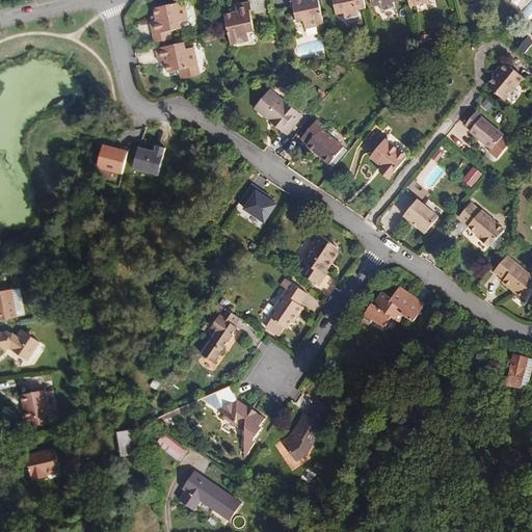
[(324,25),(318,0),(290,0),(291,2),(293,1),(297,22),(303,21),(306,29),(324,25)]
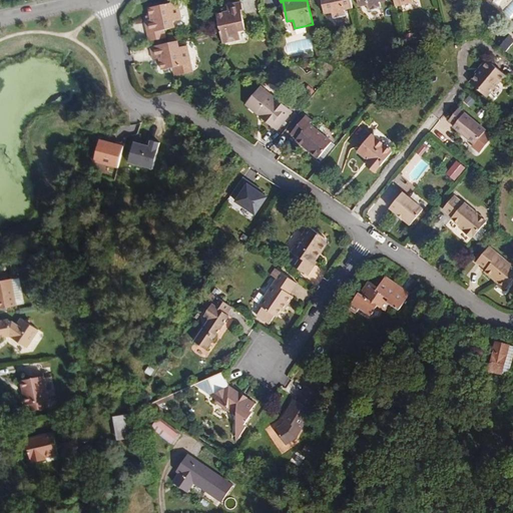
[(353,8),(351,0),(322,0),(324,8),(325,14),(332,12),(333,18),(347,15),(345,10),(353,8)]
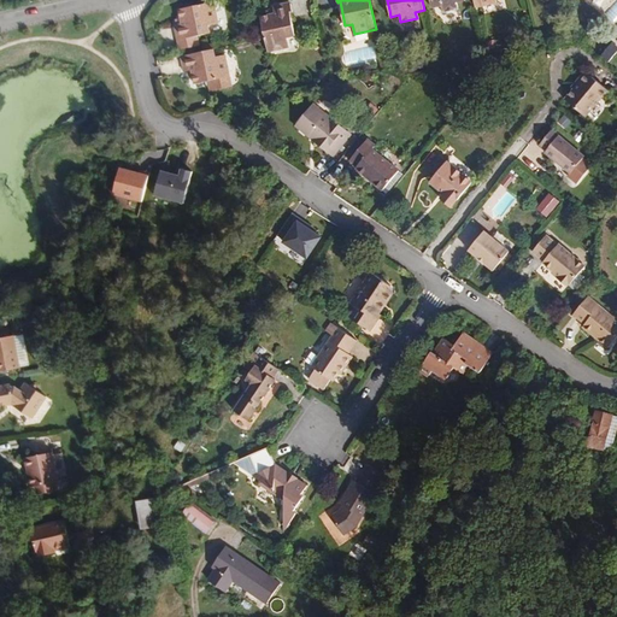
[(429,0),(432,9),(441,6),(442,13),(458,10),(457,3),(465,1),(464,0),(429,0)]
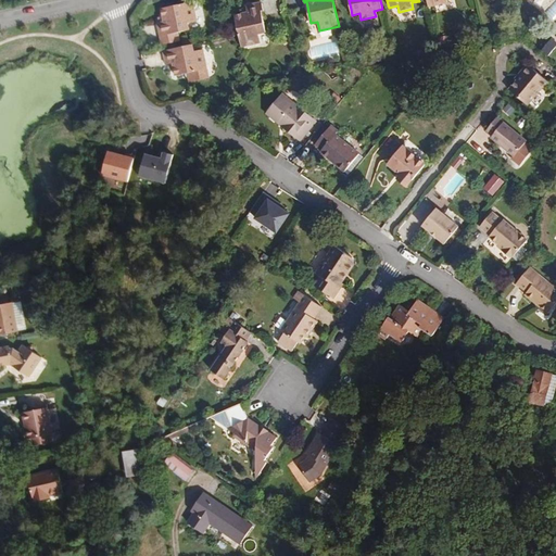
[(188,23),(197,22),(192,2),(161,9),(163,17),(164,22),(160,22),(156,23),(160,37),(178,33),(189,30),(188,23)]
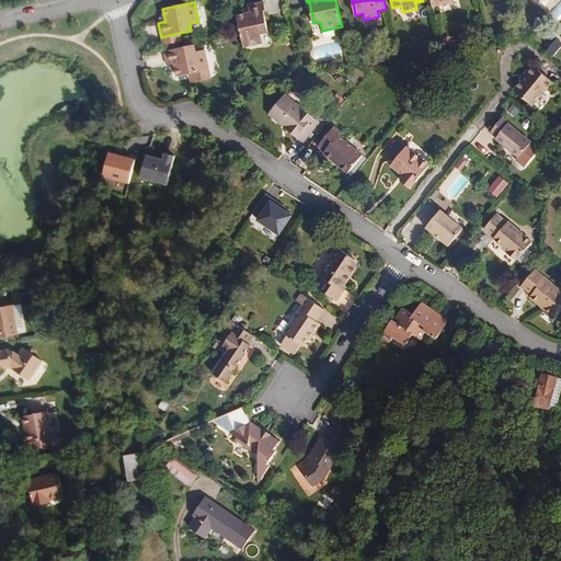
[(263,43),(262,34),(268,33),(264,15),(267,14),(264,2),(248,6),(249,9),(250,13),(245,14),(237,15),(243,47),(263,43)]
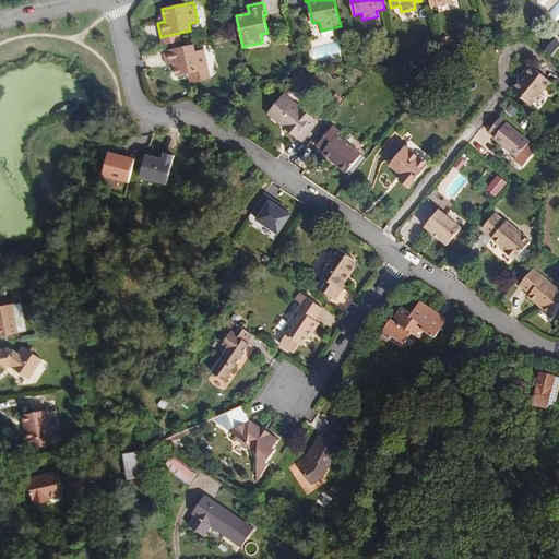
[(181,42),(179,33),(161,37),(163,46),(181,42)]
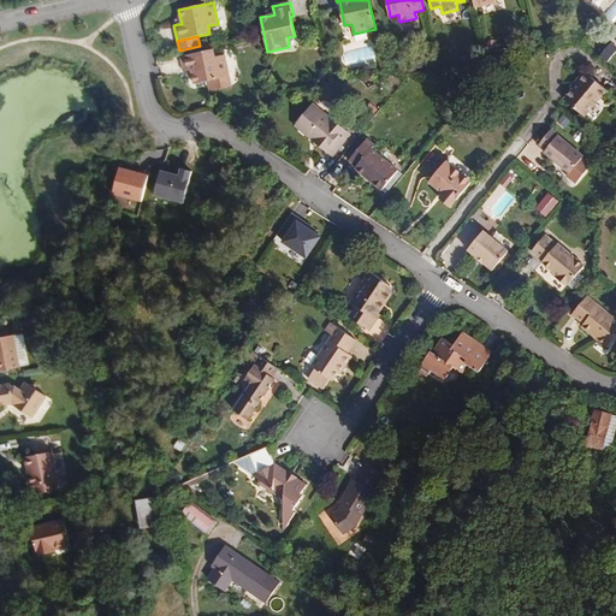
[(608,64),(615,53),(615,46),(611,43),(599,57),(608,64)]
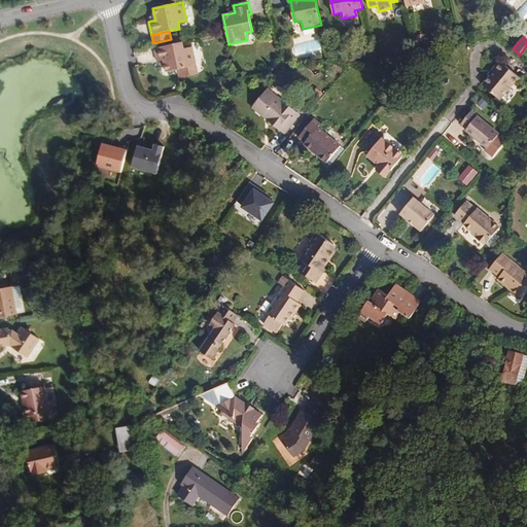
[(191,47),(190,40),(183,42),(184,48),(191,47)]
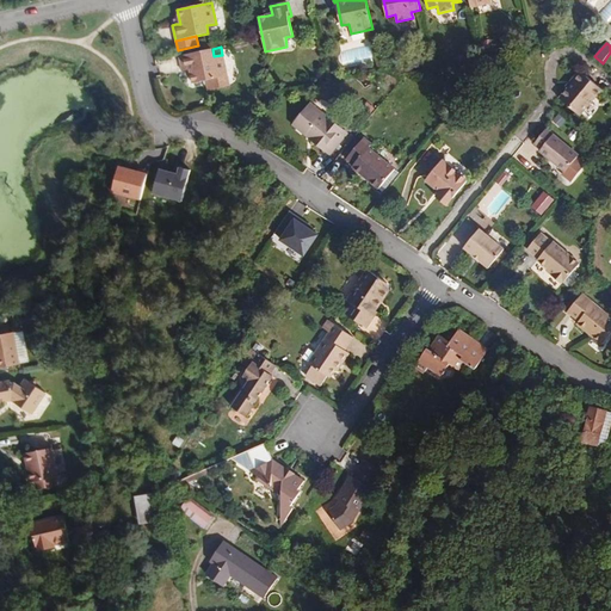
[(191,74),(193,84),(205,81),(228,76),(223,55),(222,55),(214,56),(213,49),(179,56),(183,72),(186,71),(190,69),(191,74)]
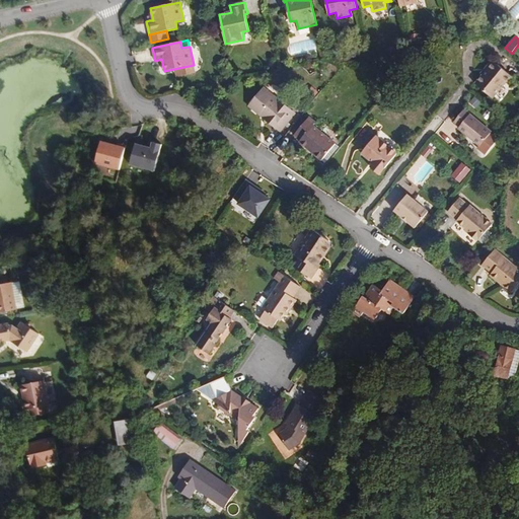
[(493,98),(512,76),(492,60),(480,73),(483,75),(475,83),(493,98)]
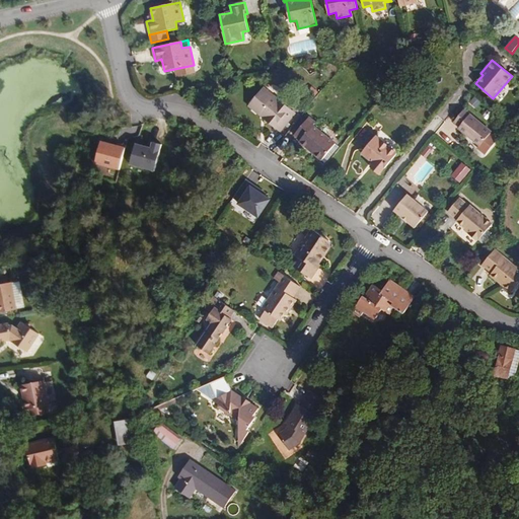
[(196,73),(194,65),(174,69),(176,77),(196,73)]
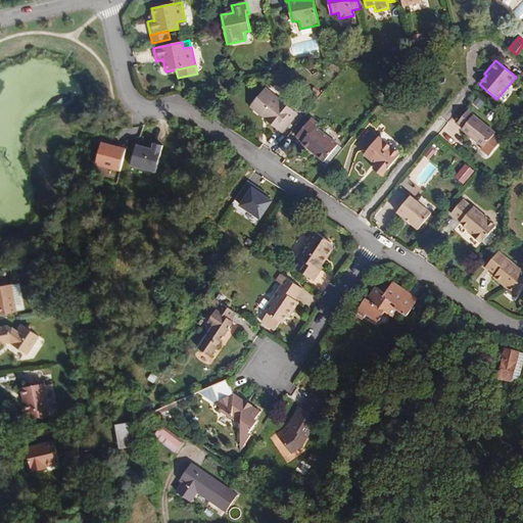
[(297,114),(266,89),(251,106),(283,133),(297,114)]
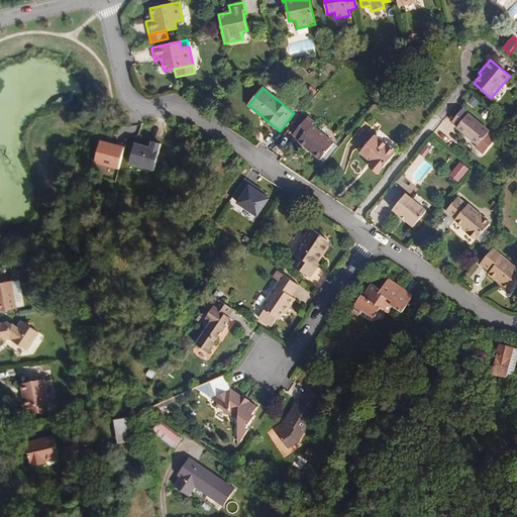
[(490,131),(469,113),(462,108),(452,121),(458,126),(456,128),(478,146),(490,131)]
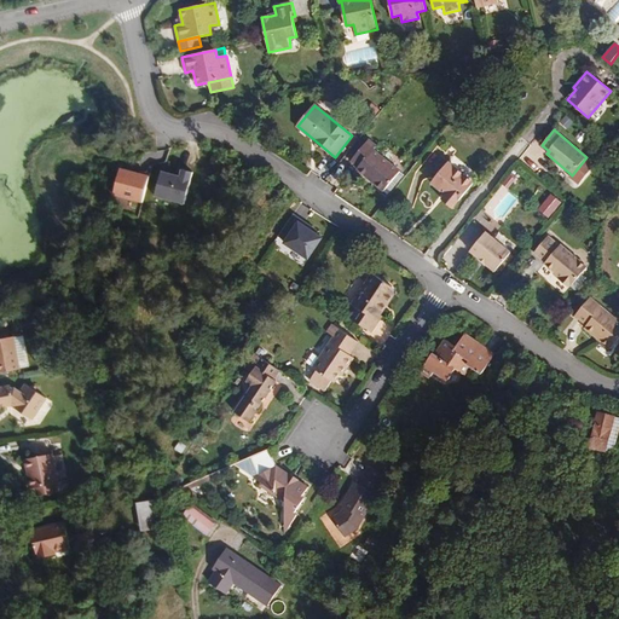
[(351,162),(358,168),(357,169),(383,191),(400,172),(374,149),(377,145),(370,138),(351,162)]
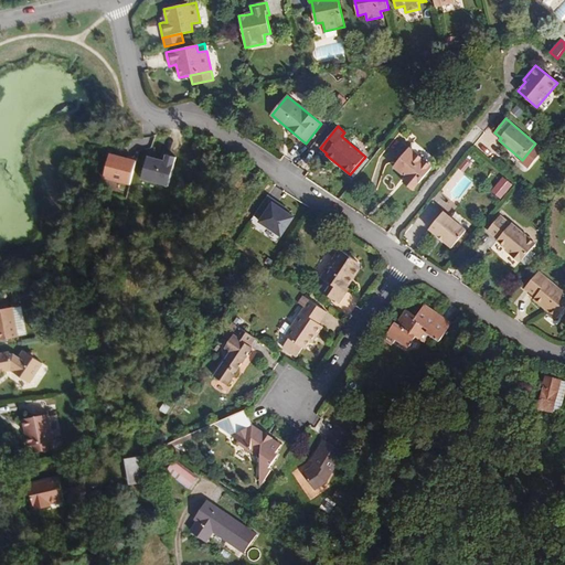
[(393,167),(406,178),(403,182),(414,191),(433,167),(409,148),(393,167)]
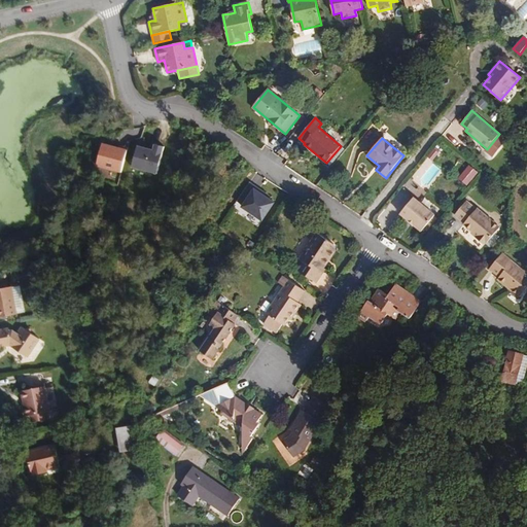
[(128,150),(103,144),(97,168),(121,174),(128,150)]
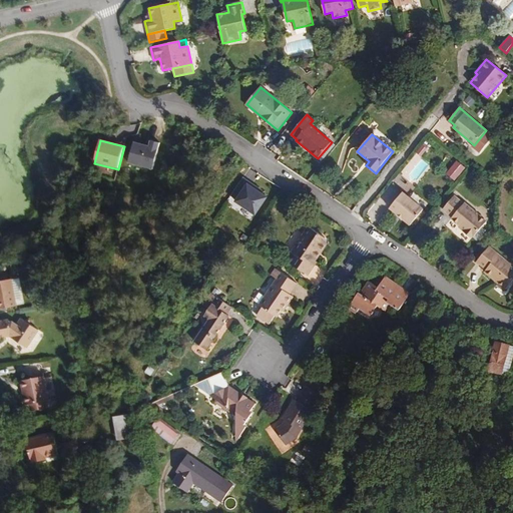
[(162,143),(151,141),(150,146),(134,142),(128,164),(154,171),(162,143)]
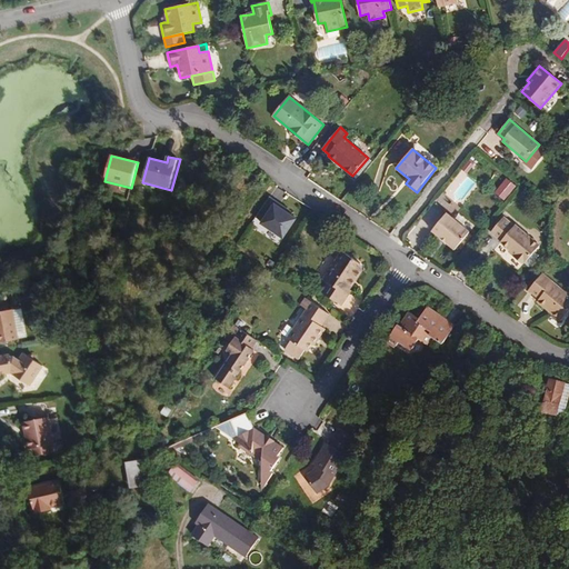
[(517,187),(507,179),(496,192),(505,201),(517,187)]
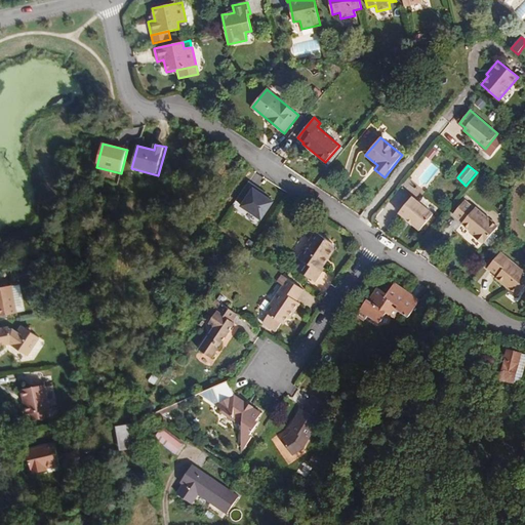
[(255,186),(248,182),(236,200),(243,204),(242,206),(261,219),(274,202),(253,189),(255,186)]
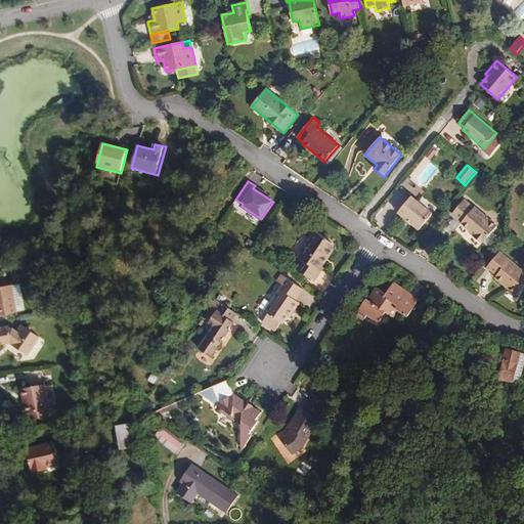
[(433,214),(411,197),(398,213),(420,230),(433,214)]
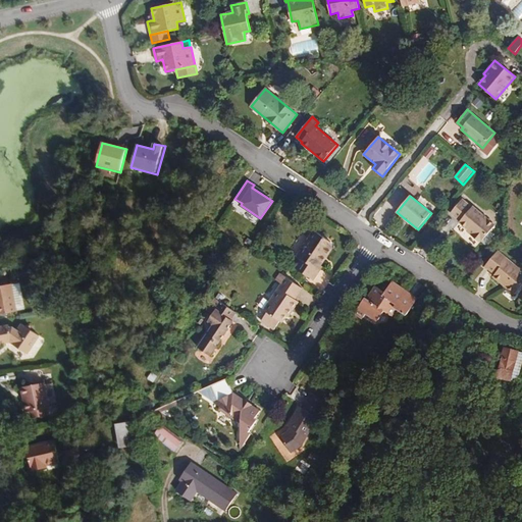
[(496,225),(473,206),(472,207),(462,199),(451,213),(460,221),(459,222),(468,230),(472,233),(471,235),(479,242),(480,242),(481,242),(496,225)]
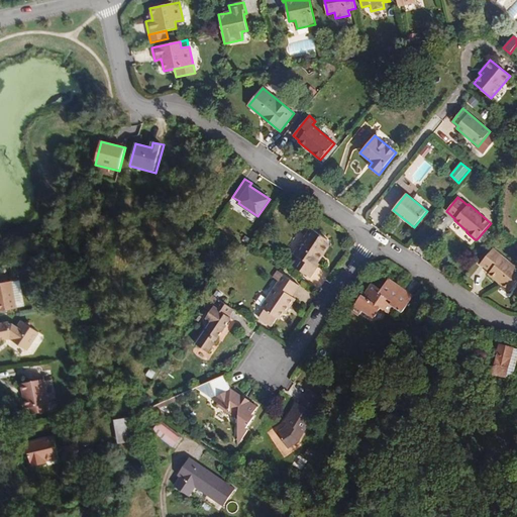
[(318,263),(321,259),(318,256),(320,254),(323,254),(330,244),(328,241),(311,229),(295,254),(297,255),(301,259),(295,267),(310,278),(319,264),(318,263)]
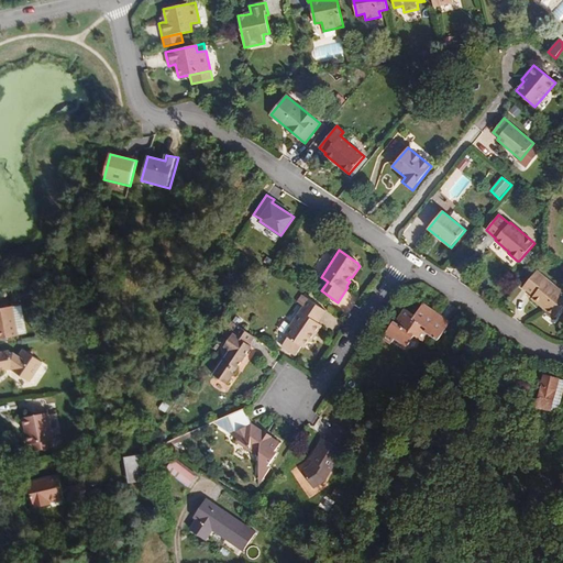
[(554,318),(562,307),(562,291),(537,271),(522,287),(533,296),(531,299),(554,318)]
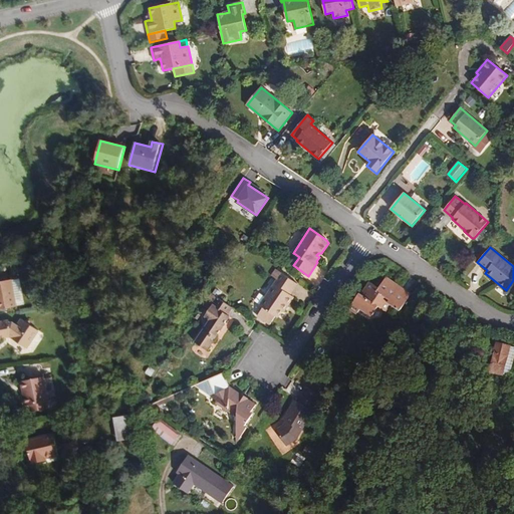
[(293,265),(299,257),(295,254),(289,262),(293,265)]
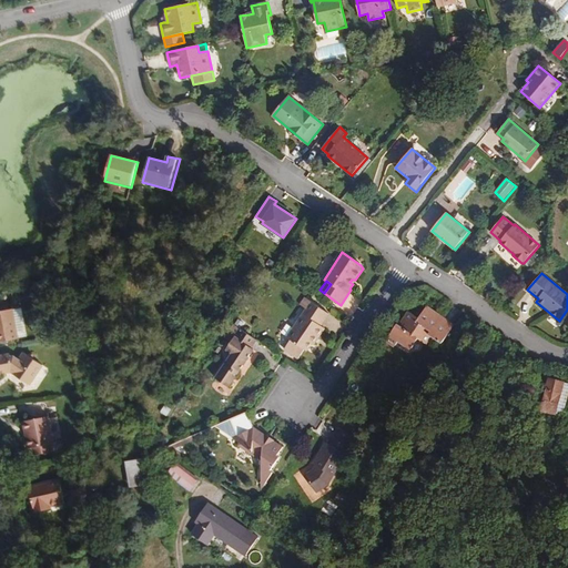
[(312,302),(305,297),(300,304),(307,310),(312,302)]
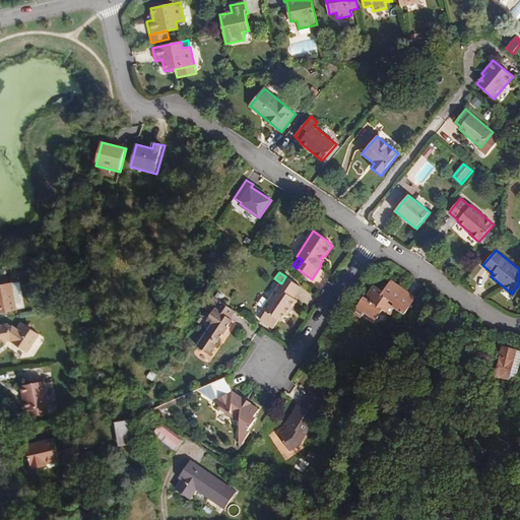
[(287,316),(298,300),(294,298),(302,287),(285,276),(263,309),(266,311),(261,319),(274,328),(279,320),(280,321),(285,315),(287,316)]
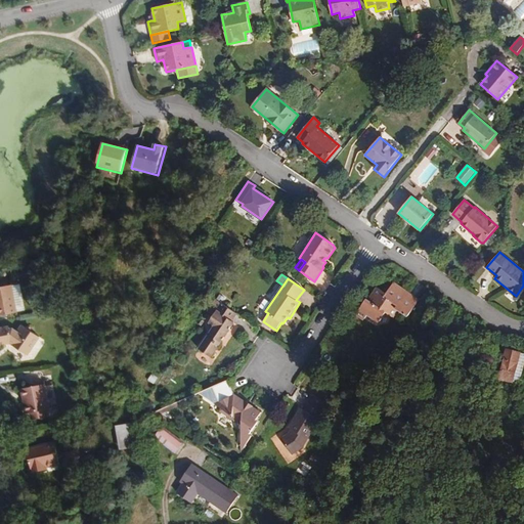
[(404,295),(405,294),(407,291),(394,282),(391,287),(404,295)]
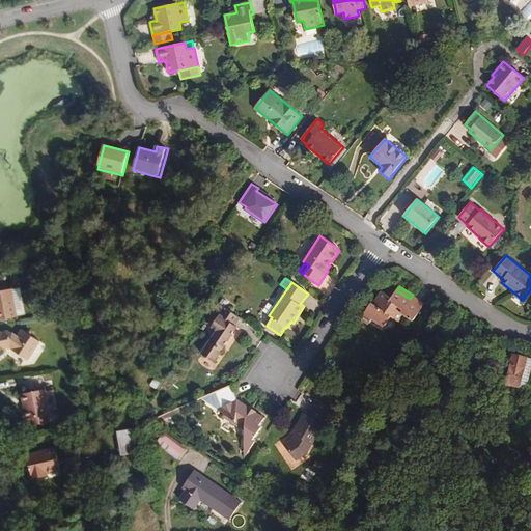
[(11,288),(0,290),(0,319),(17,316),(11,288)]
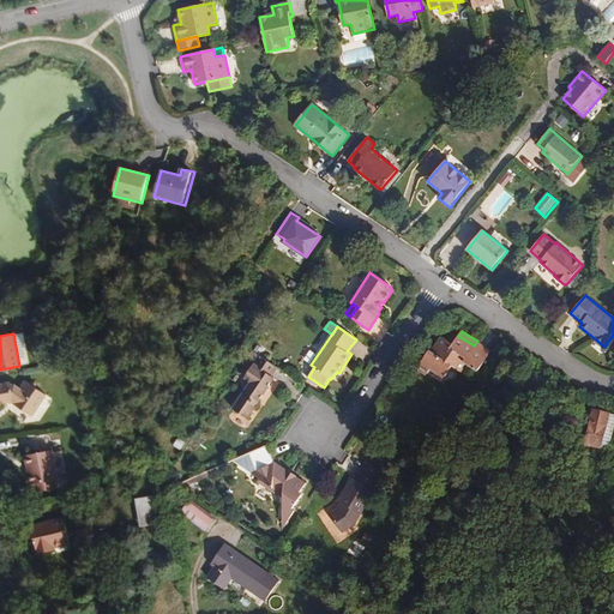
[(465,363),(479,372),(489,354),(475,344),(474,345),(458,336),(453,344),(443,337),(433,351),(429,349),(419,367),(428,374),(432,367),(446,377),(452,366),(459,371),(465,363)]
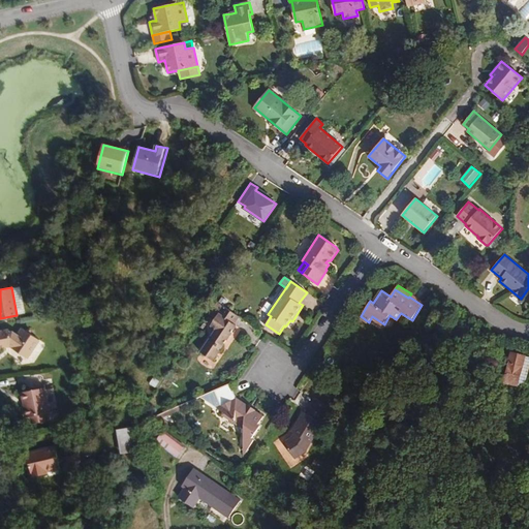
[(411,293),(409,297),(422,305),(424,302),(411,293)]
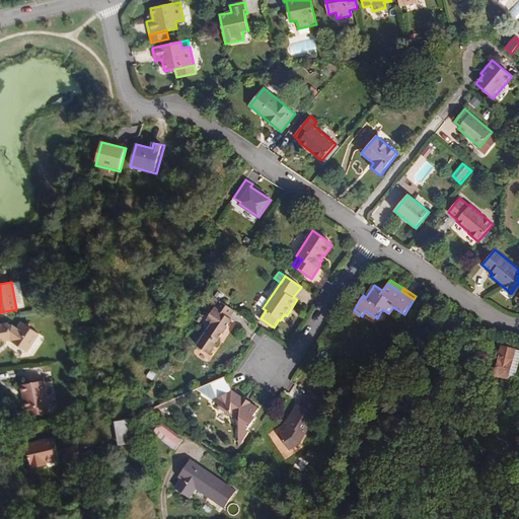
[(432,290),(427,297),(434,302),(439,295),(432,290)]
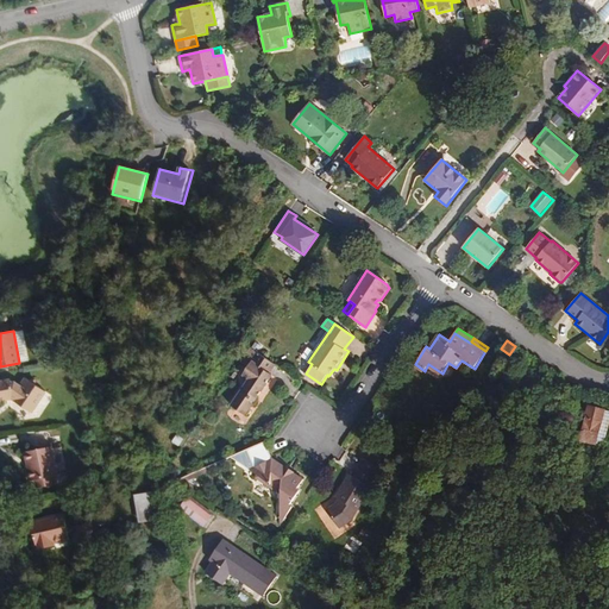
[(245,415),(272,375),(270,372),(275,365),(250,347),(240,362),(248,366),(242,376),(249,381),(232,407),(245,415)]
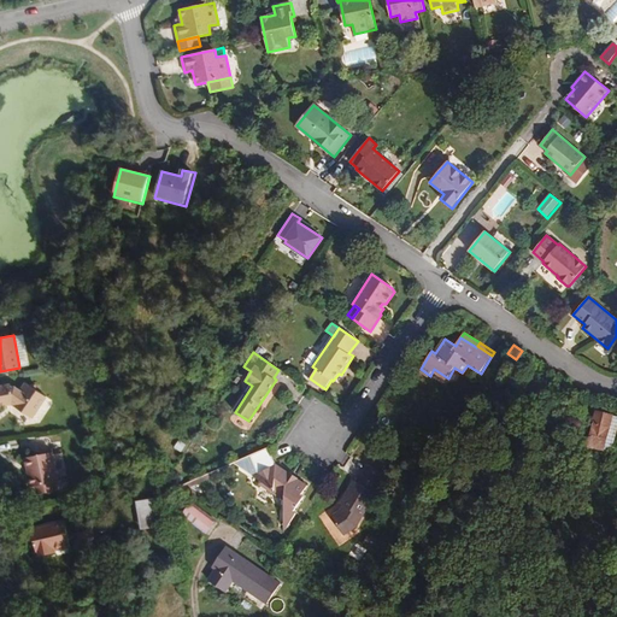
[(0,406),(11,404),(31,418),(47,397),(25,382),(21,389),(16,386),(12,387),(11,386),(0,387),(0,406)]
